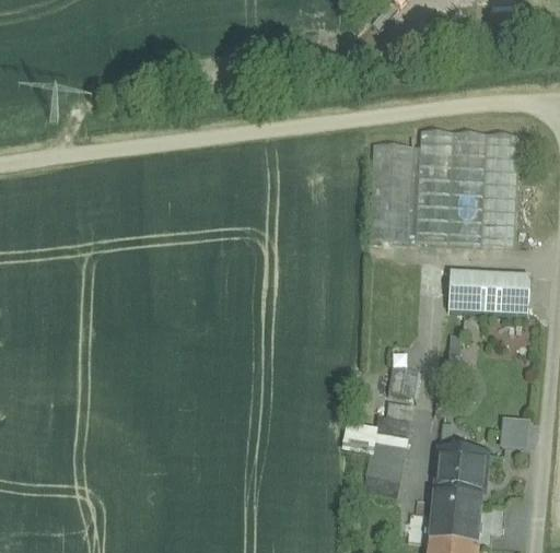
[(518,134),(421,130),(420,145),(373,143),(369,239),(513,247),(518,134)]
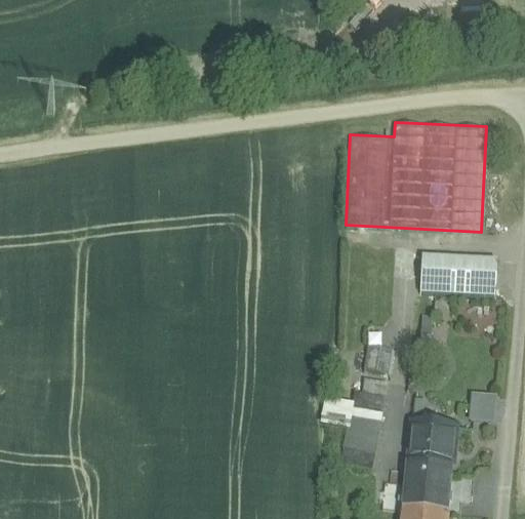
[(496,256),(421,252),(419,291),(494,294),(496,256)]
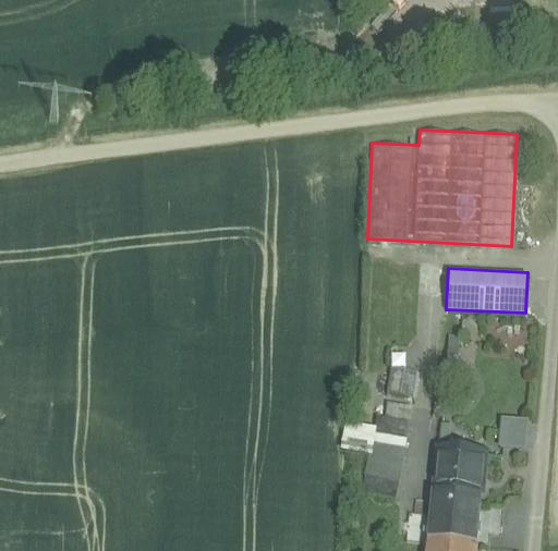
[(419,371),(390,366),(386,392),(414,396),(419,371)]
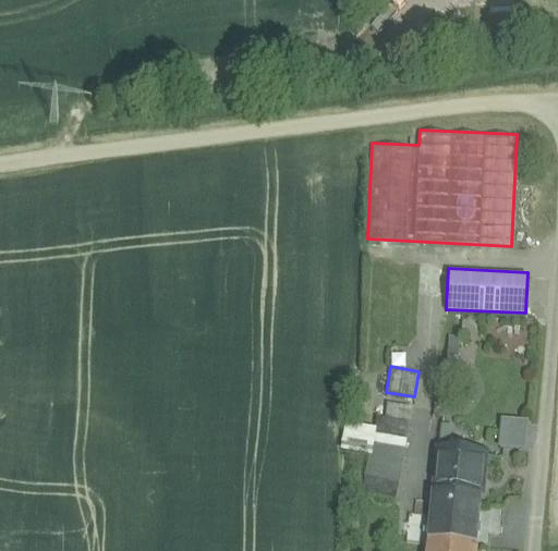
[(410,420),(377,415),(375,432),(371,431),(370,438),(374,439),(363,488),(396,497),(410,420)]
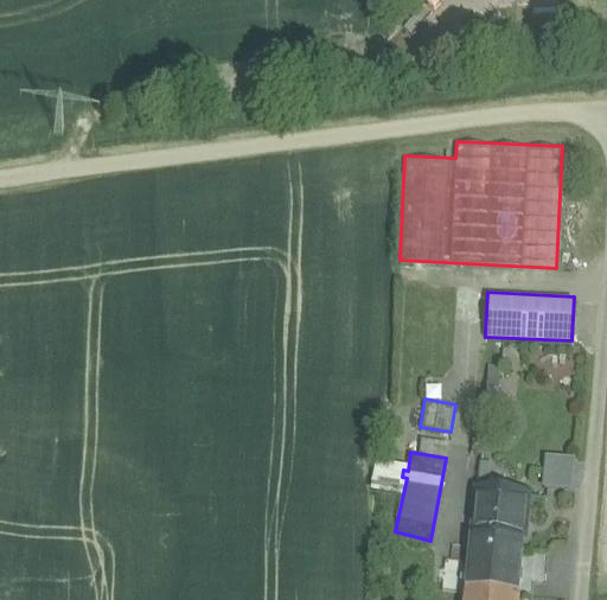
[(544,453),(543,484),(575,485),(575,453),(544,453)]
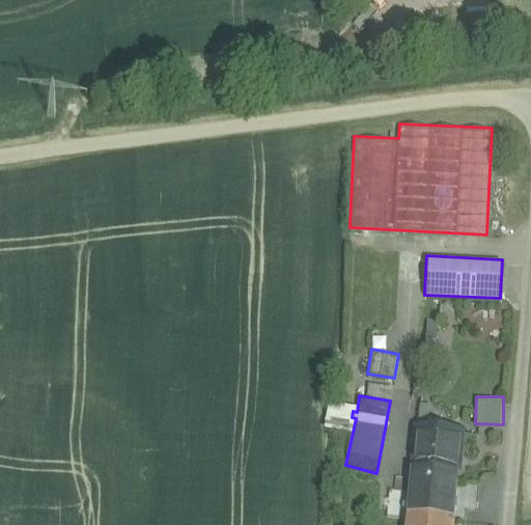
[(460,431),(417,426),(413,466),(412,466),(412,467),(456,470),(460,431)]
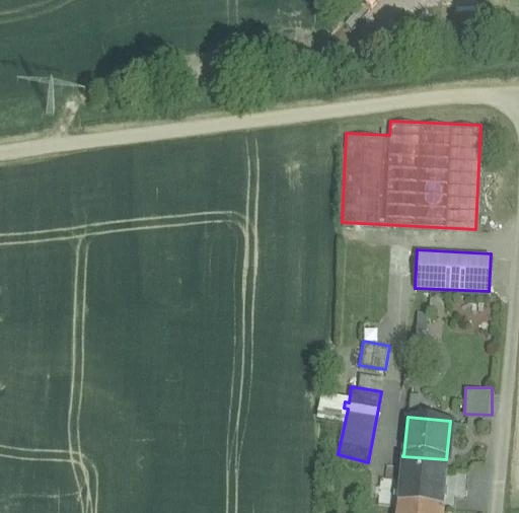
[(441,512),(446,459),(402,456),(396,512),(441,512)]
